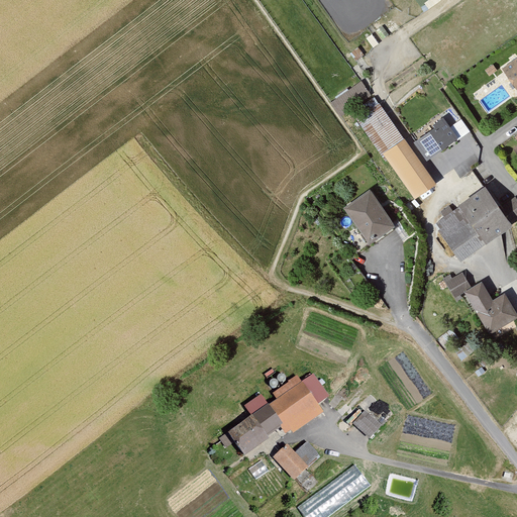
[(516,61),(501,72),(516,95),(516,61)]
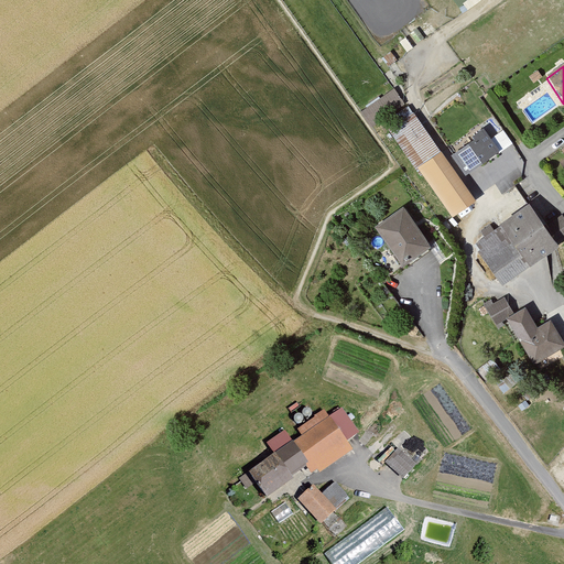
[(543,80),(538,73),(529,79),(534,86),(543,80)]
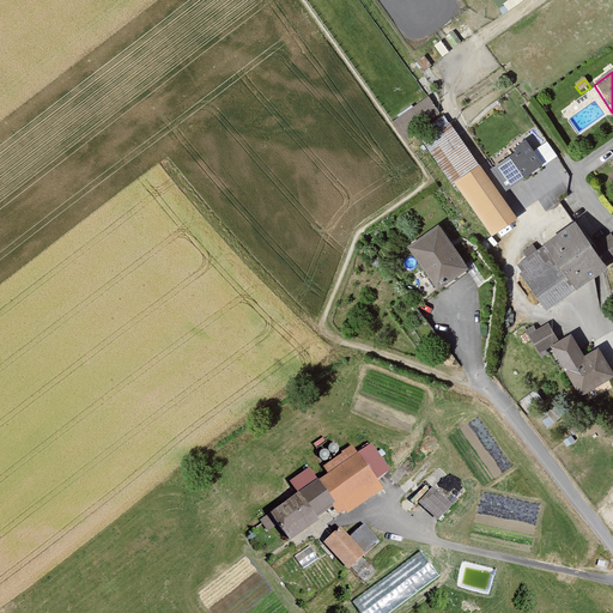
[(443,119),(430,98),(393,122),(407,140),(443,119)]
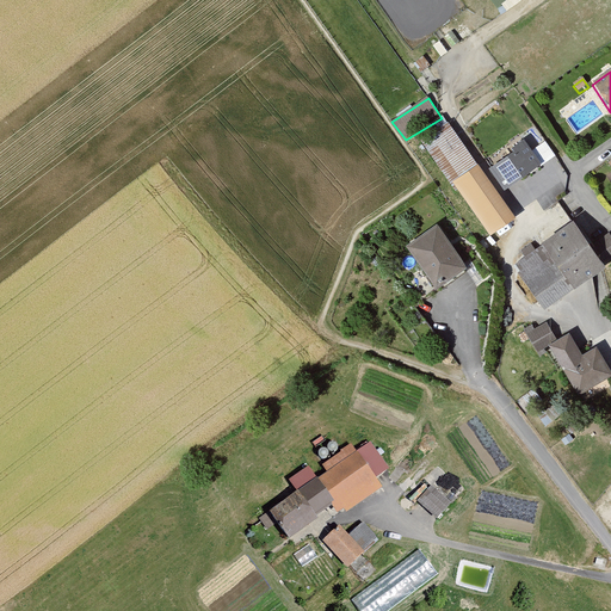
[(452,185),(477,166),(448,123),(423,141),(452,185)]
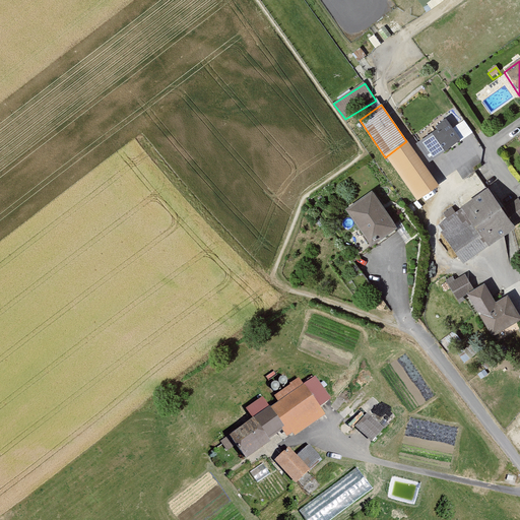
[(438,129),(418,142),(431,160),(460,141),(453,129),(446,119),(436,126),(438,129)]
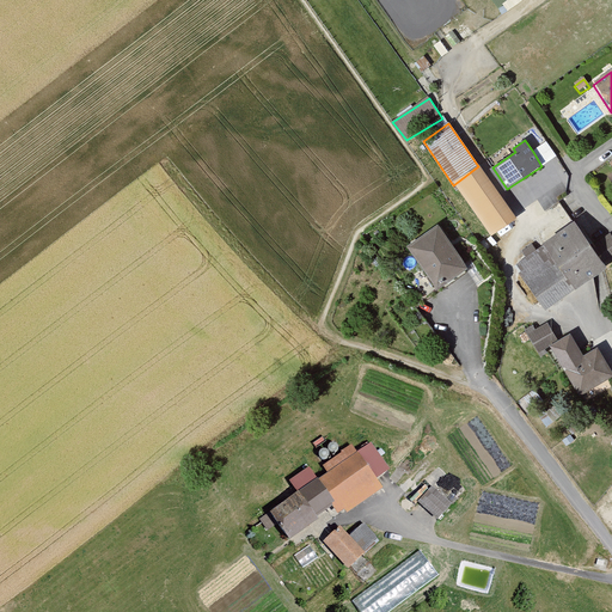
[(548,141),(533,152),(542,166),(557,157),(548,141)]
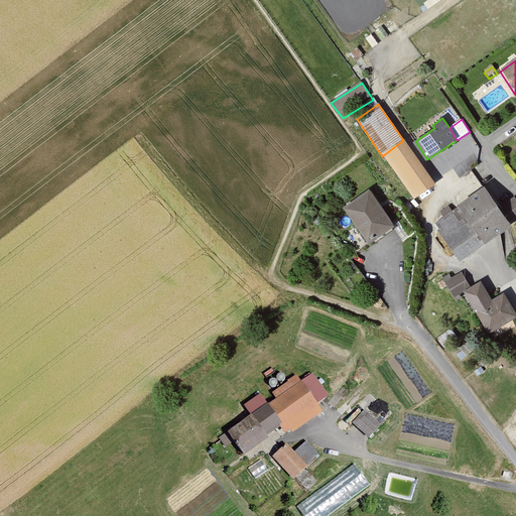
[(436,185),(403,140),(382,156),(415,202),(436,185)]
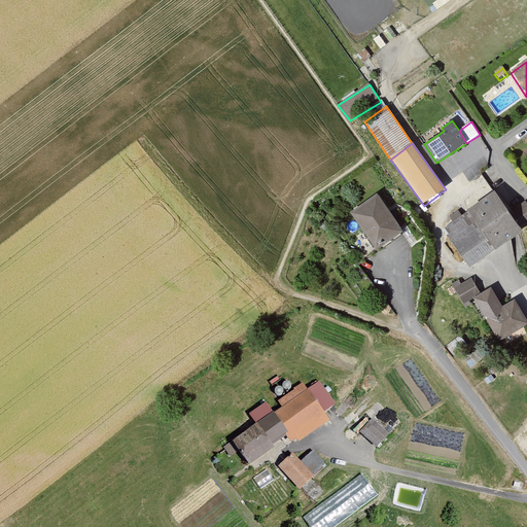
[(459,210),(448,218),(452,223),(443,231),(469,270),(523,234),(521,231),(526,225),(526,202),(526,203),(511,213),(496,191),(462,215),(459,210)]
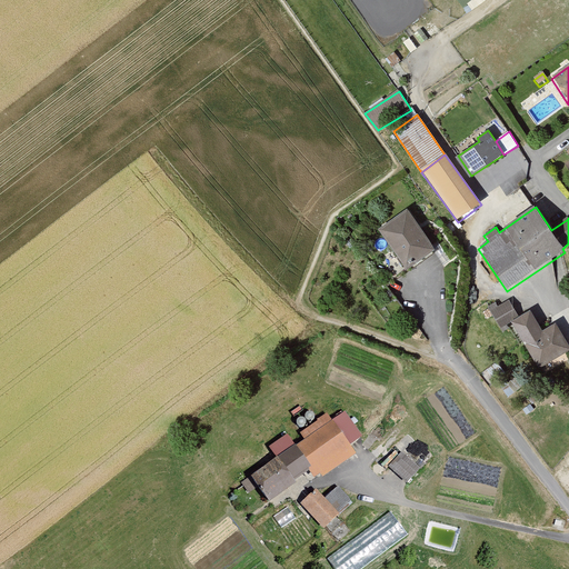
[(435,251),(407,211),(378,232),(406,272),(435,251)]
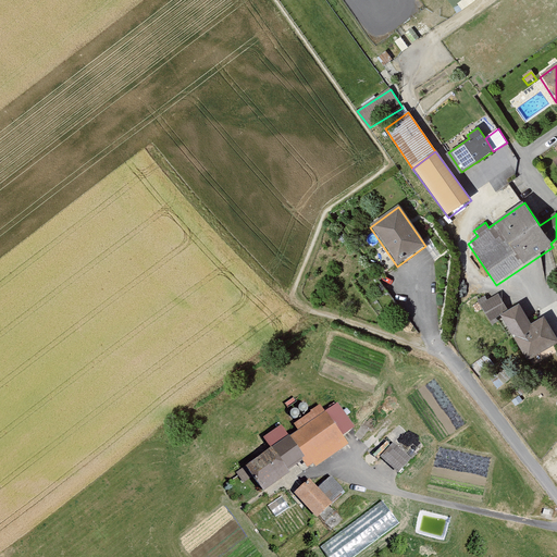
[(486,298),(478,302),(489,323),(508,312),(499,296),(487,302),(486,298)]
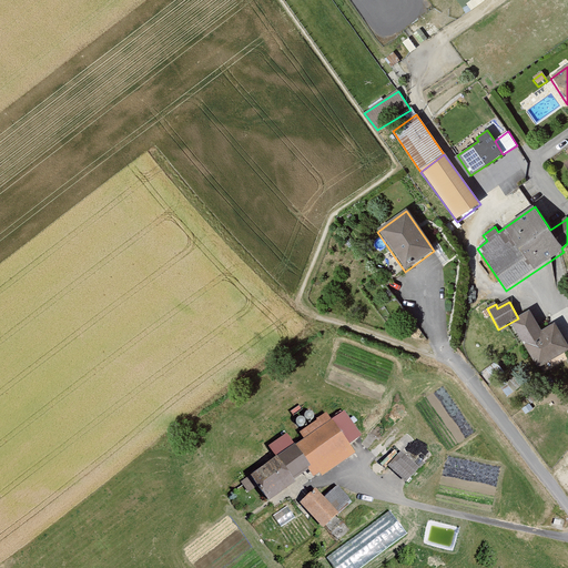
[(530,313),(510,324),(537,371),(567,353),(567,346),(555,324),(541,332),(530,313)]
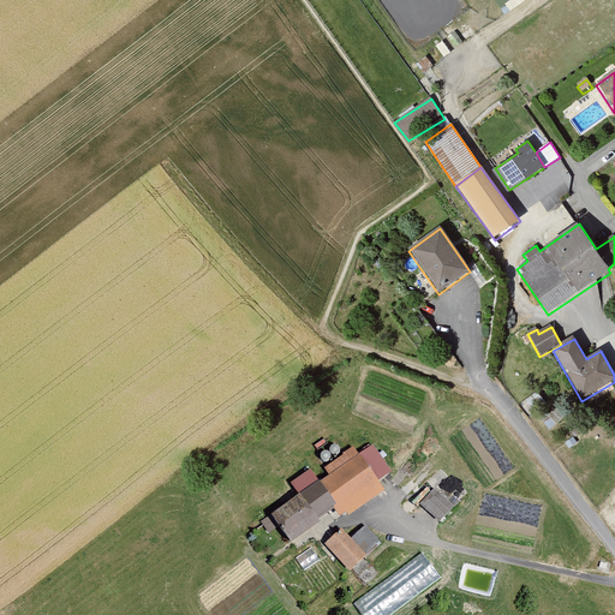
[(559,410),(544,418),(549,425),(563,417),(559,410)]
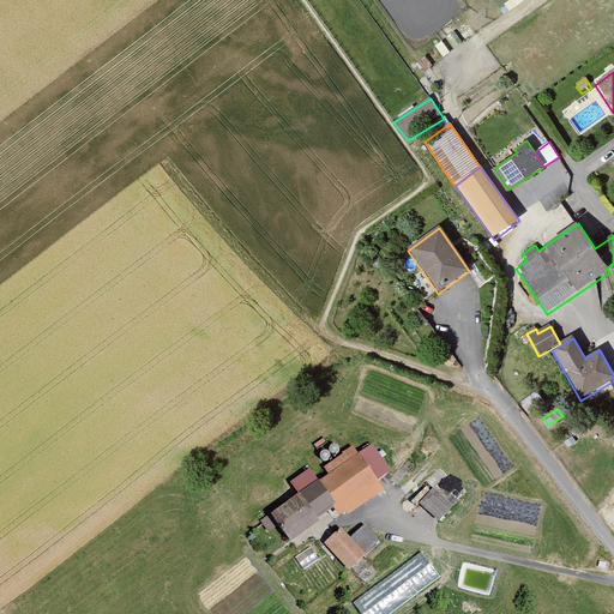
[(300,492),(270,512),(290,541),(323,521),(319,516),(332,507),(338,515),(344,511),(347,513),(384,489),(377,481),(391,471),(372,444),(359,452),(354,446),(324,467),(329,474),(319,480),(311,469),(292,481),(300,492)]
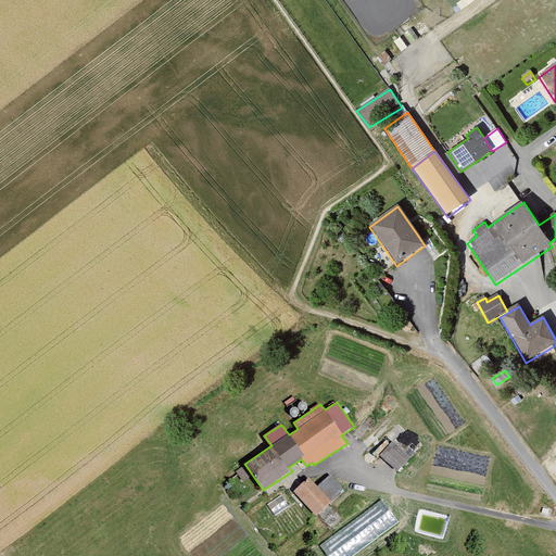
[(411,457),(392,441),(380,455),(397,471),(411,457)]
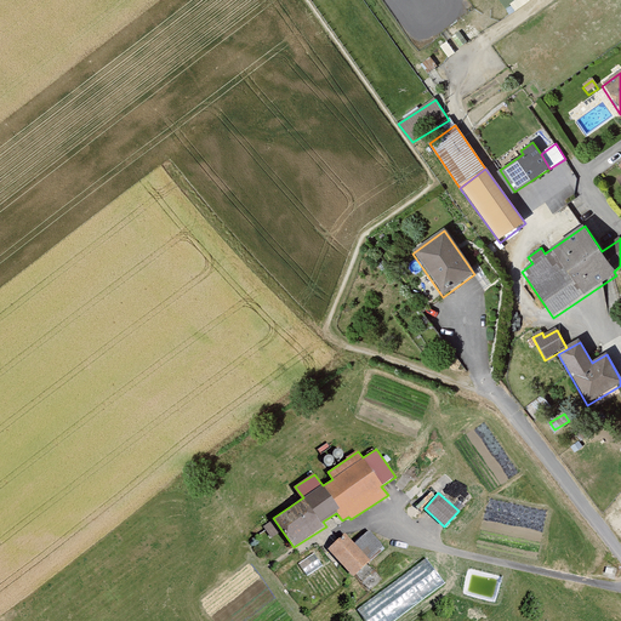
[(355,545),(345,533),(326,548),(353,579),(386,550),(370,531),(355,545)]
